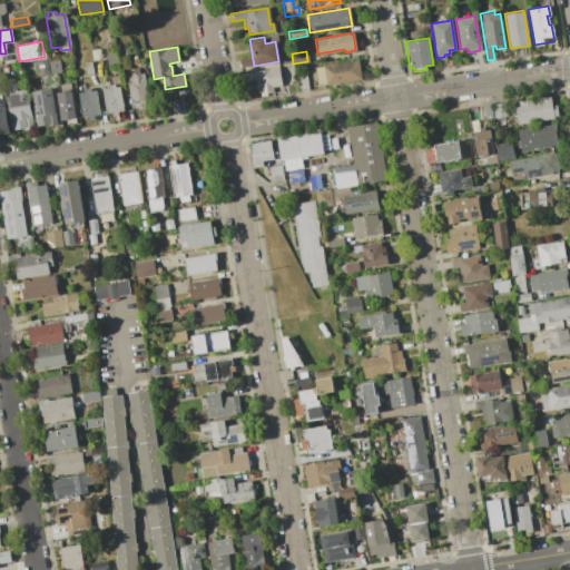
[(128,56),(130,67),(121,68),(119,57),(128,56)]
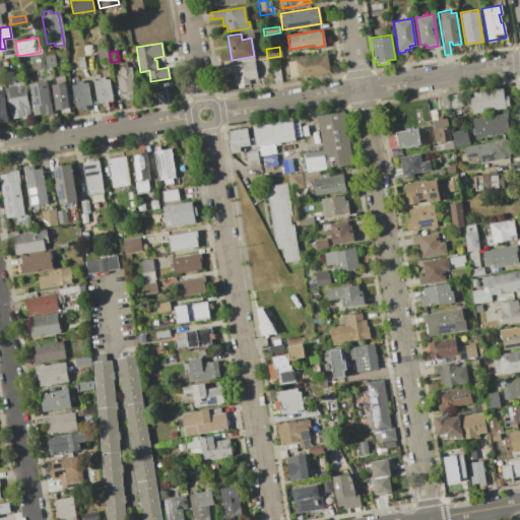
[(53,52),(55,66),(45,67),(43,54),(53,52)]
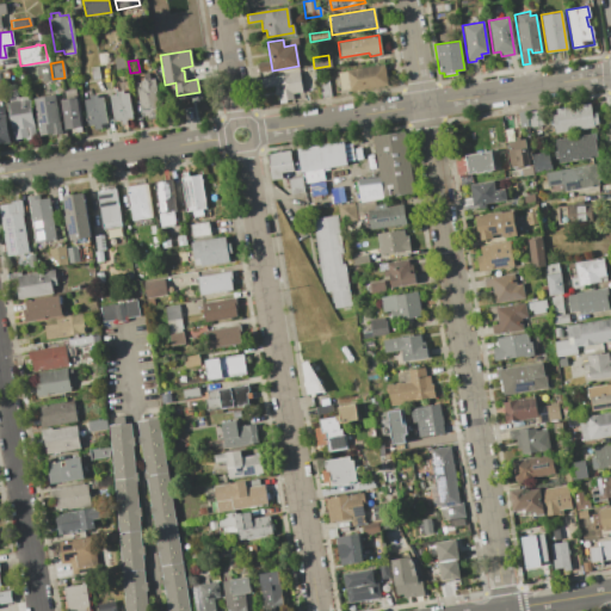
[(49,63),(51,79),(36,81),(34,66),(49,63)]
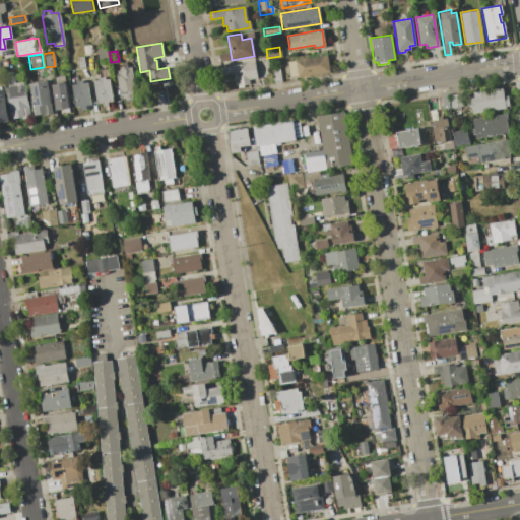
[(326,55),(329,72),(296,77),(296,75),(289,76),(286,61),(326,55)]
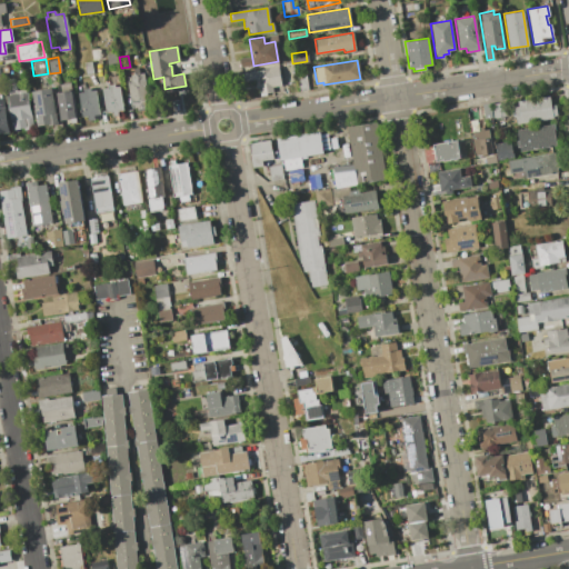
[(90,61),(92,73),(85,73),(83,62),(90,61)]
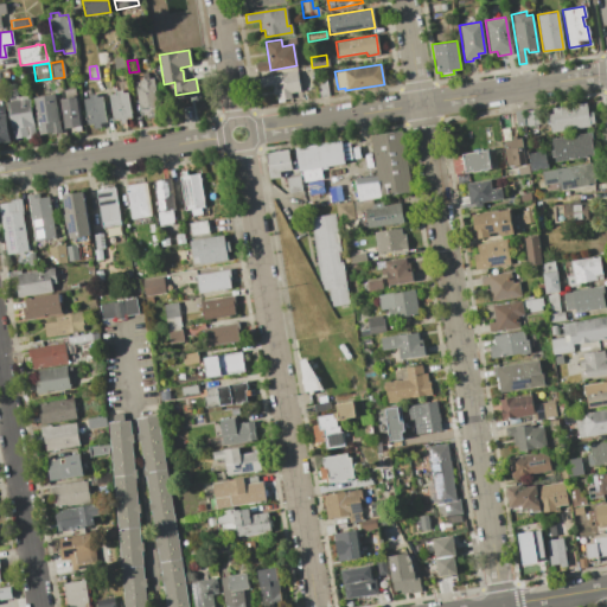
[(295,71),(299,90),(289,93),(291,97),(278,100),(276,94),(273,95),(270,84),(259,85),(257,77),(295,71)]
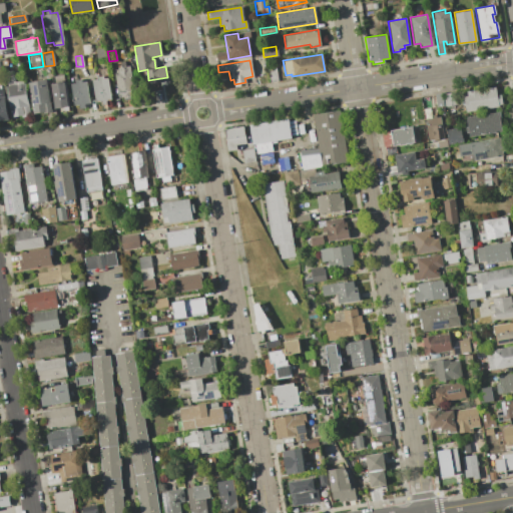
[(118,72),(117,67),(129,65),(132,83),(134,83),(136,94),(131,95),(132,98),(123,99),(122,96),(118,97),(114,72),(118,72)]
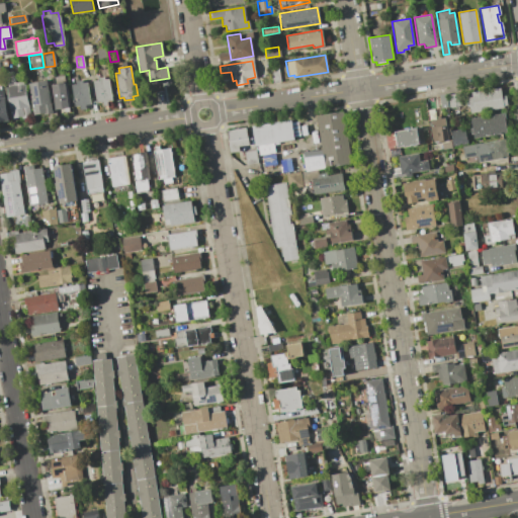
[(279,81),(272,83),(270,69),(277,68),(279,81)]
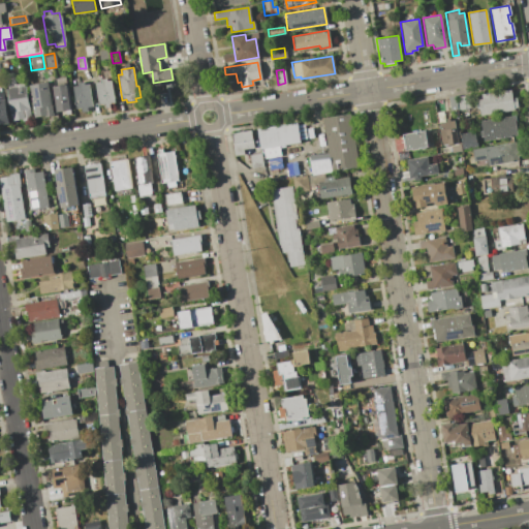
[(13,76),(14,85),(23,83),(23,86),(25,86),(30,119),(22,121),(21,119),(10,120),(5,88),(7,88),(5,79),(13,76)]
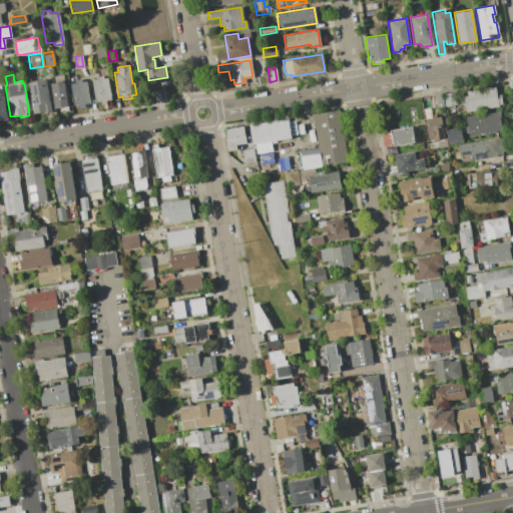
[(96,79),(96,77),(102,76),(102,78),(107,78),(110,99),(105,100),(106,104),(101,105),(100,101),(95,101),(91,80),(96,79)]
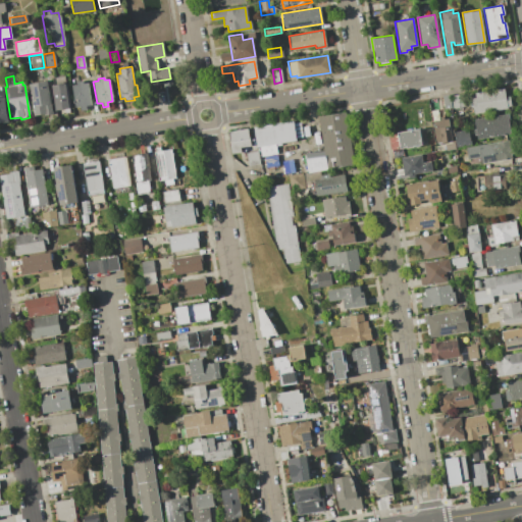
[(46,81),(51,113),(46,114),(45,113),(33,115),(28,84),(46,81)]
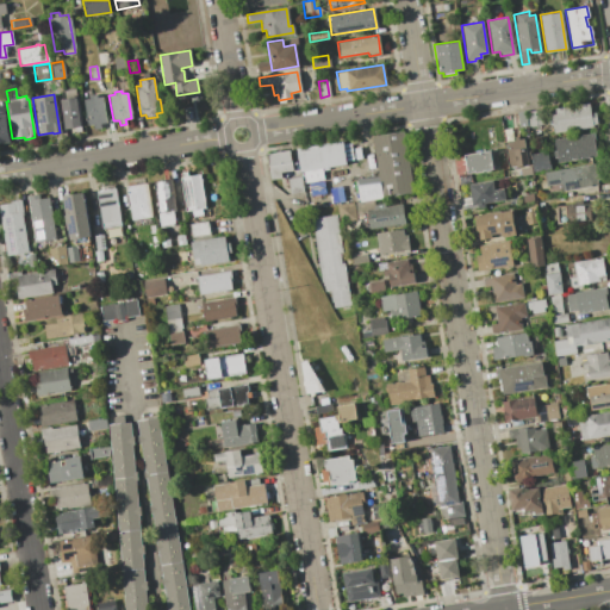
[(88,98),(88,95),(95,94),(95,97),(100,97),(105,122),(99,123),(100,128),(94,129),(93,124),(87,125),(82,99),(88,98)]
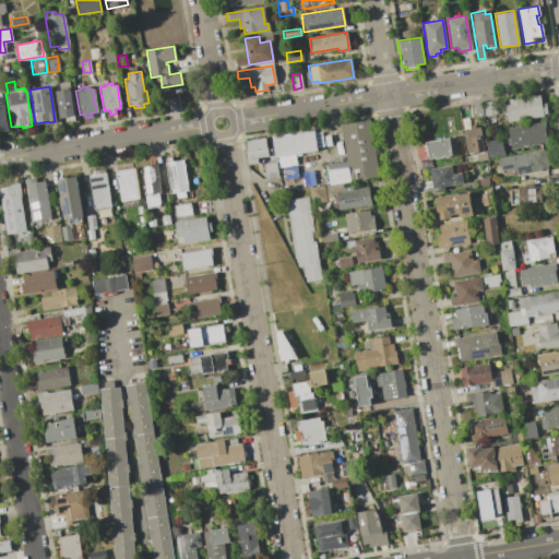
[(69,88),(74,120),(69,120),(68,117),(58,118),(54,92),(69,88)]
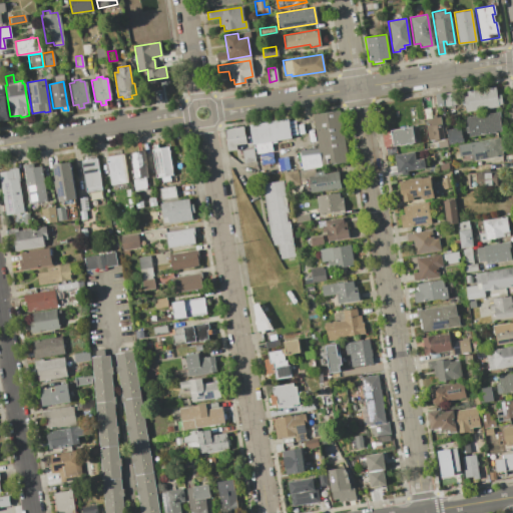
[(467,96),(466,91),(495,86),(498,106),(466,112),(463,96),(467,96)]
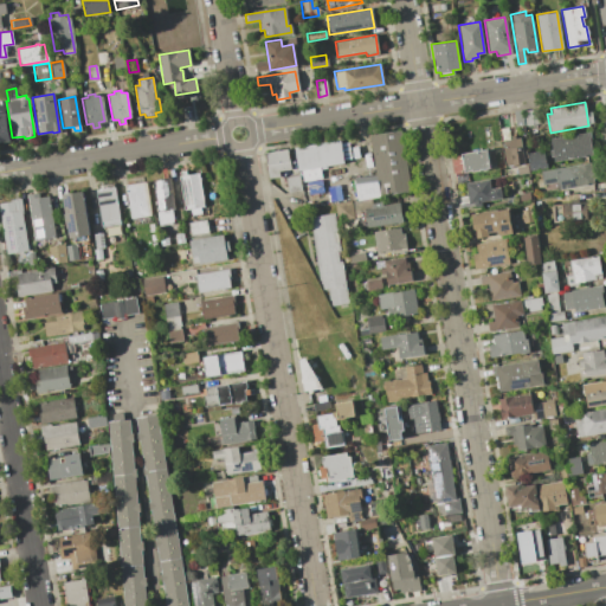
[(0,104),(2,104),(4,114),(5,114),(10,141),(0,141),(0,104)]
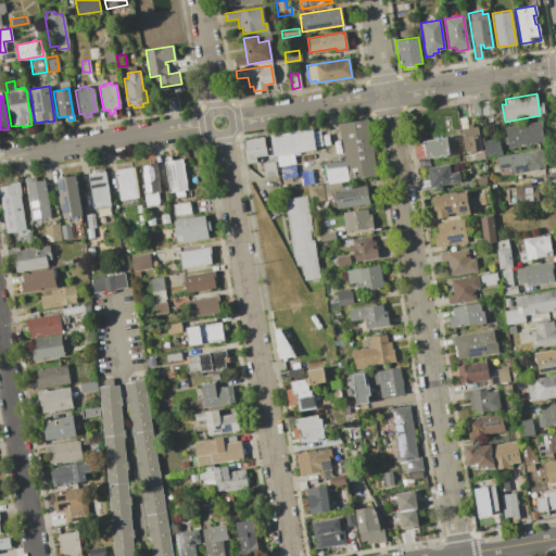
[(479,101),(493,99),(495,113),(481,115),(479,101)]
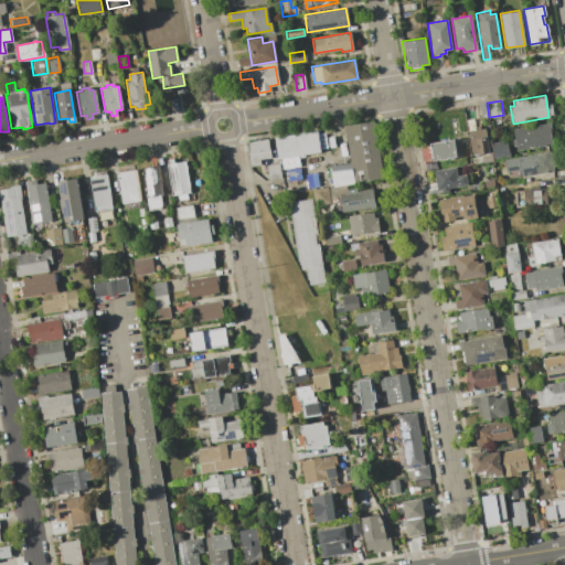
[(349,162),(343,126),(373,121),(382,178),(332,185),(329,166),(349,162)]
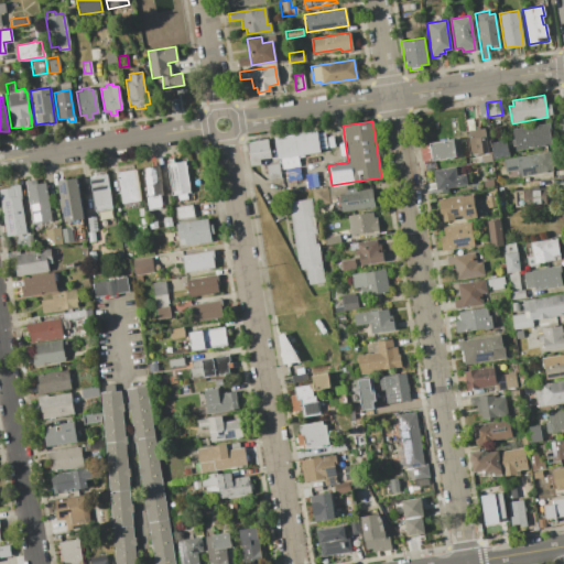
[(513,139),(512,129),(549,122),(550,129),(549,129),(551,144),(516,150),(514,145),(512,145),(511,140),(513,139)]
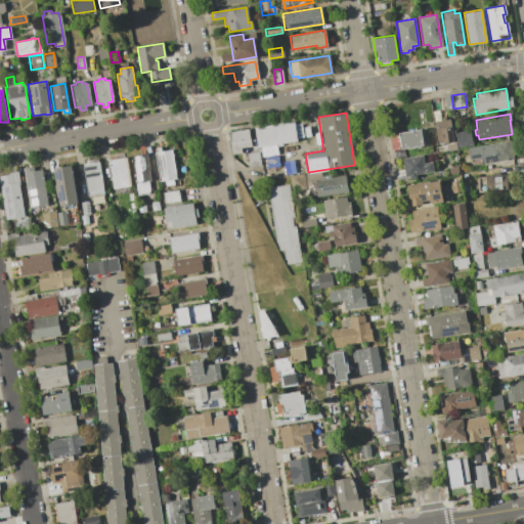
[(449,119),(451,130),(454,130),(455,136),(452,136),(453,141),(443,143),(443,141),(436,143),(433,122),(449,119)]
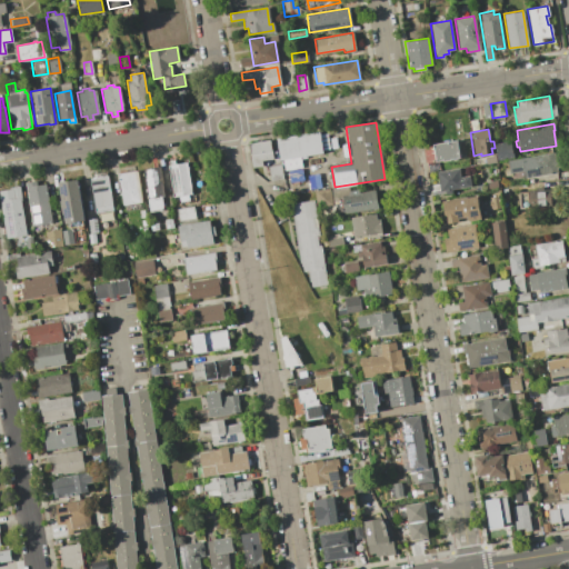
[(318,131),(322,153),(300,157),(301,167),(283,170),(282,160),(279,160),(276,138),(318,131)]
